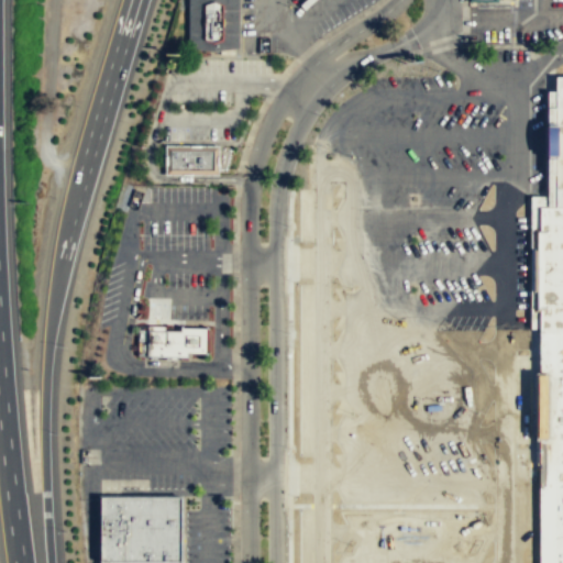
[(238,47),(238,0),(187,0),(188,48),(212,52),(238,47)]
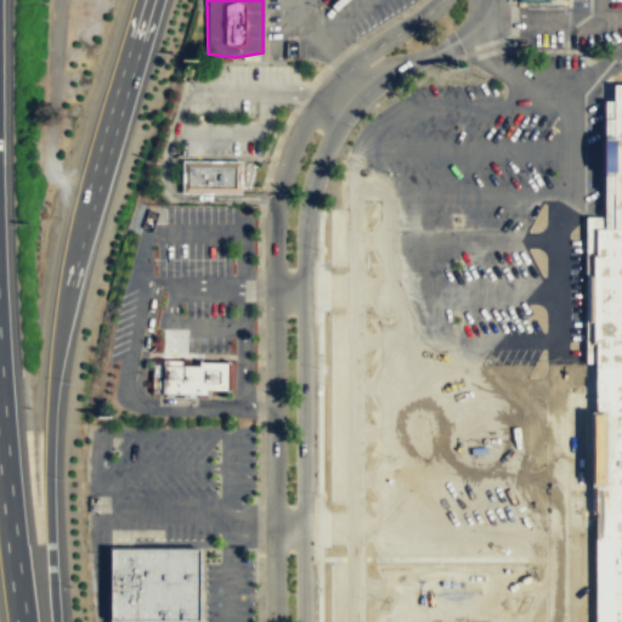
[(621,227),(605,227),(605,176),(605,99),(614,99),(614,83),(621,83),(621,227)]
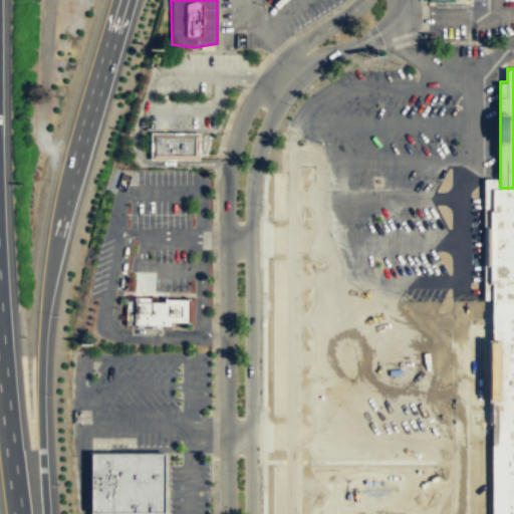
[(150,159),(199,160),(199,132),(150,132),(150,159)]
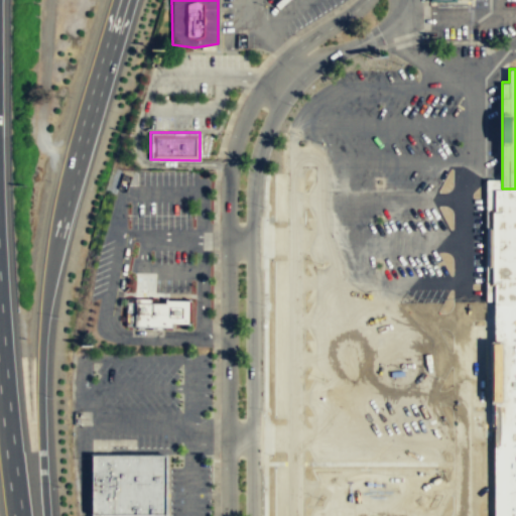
[(515,304),(494,304),(494,189),(502,188),(515,188),(515,304)]
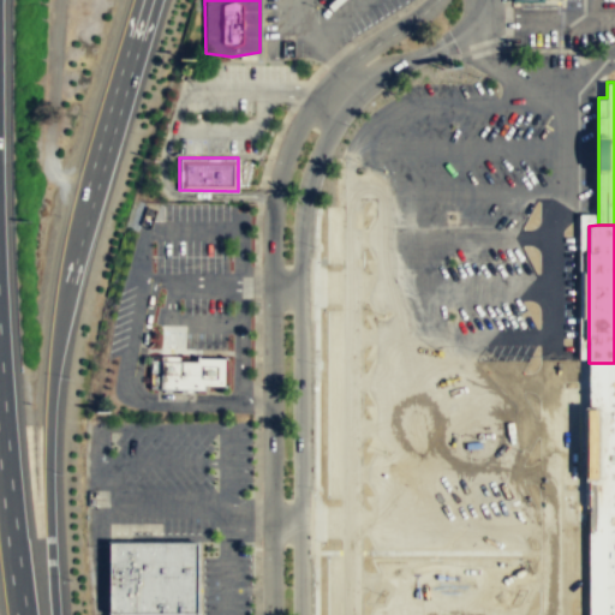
[(225,387),(226,357),(197,357),(197,360),(178,360),(178,356),(160,356),(160,388),(204,390),(204,386),(225,387)]
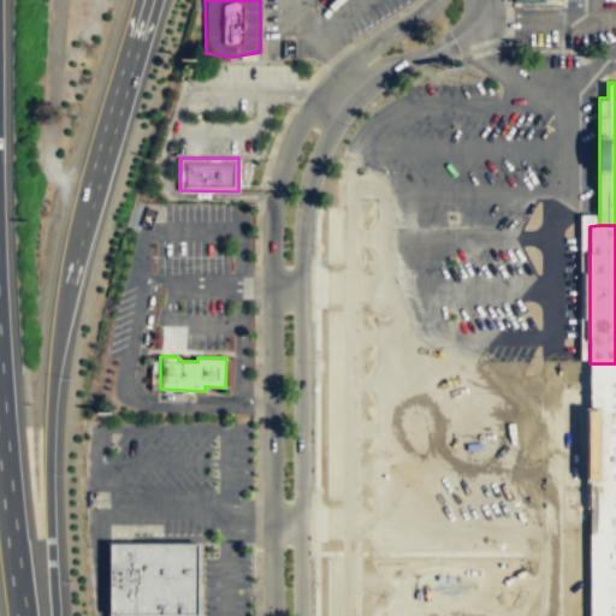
[(615,615),(615,363),(590,363),(590,615),(615,615)]
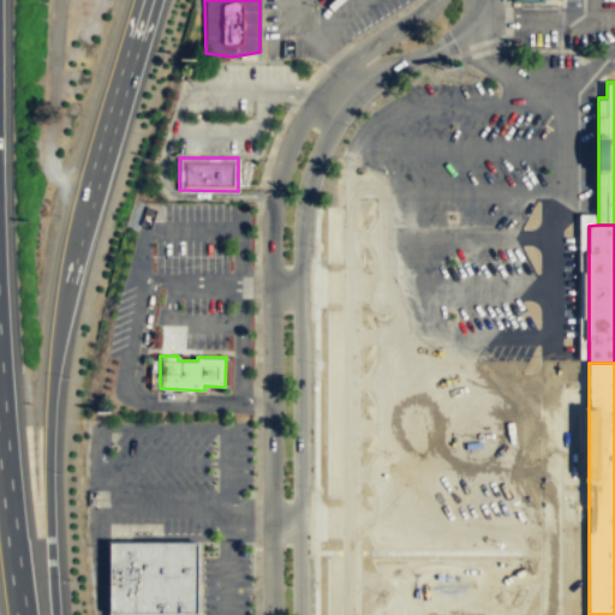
[(196,614),(197,543),(108,543),(107,614),(196,614)]
